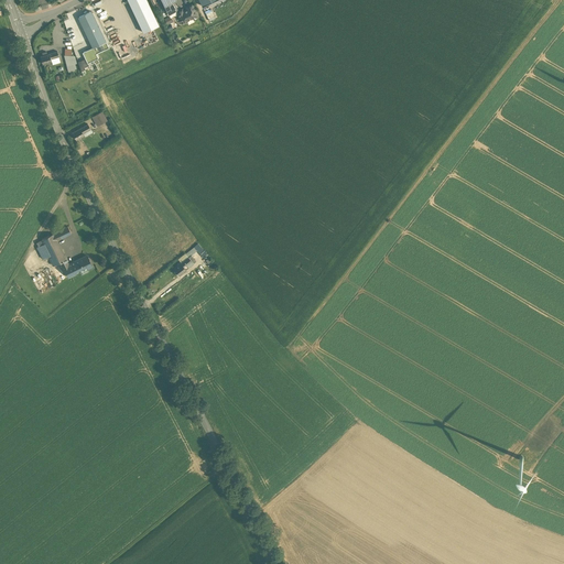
[(149,0),(128,0),(143,33),(161,25),(149,0)]
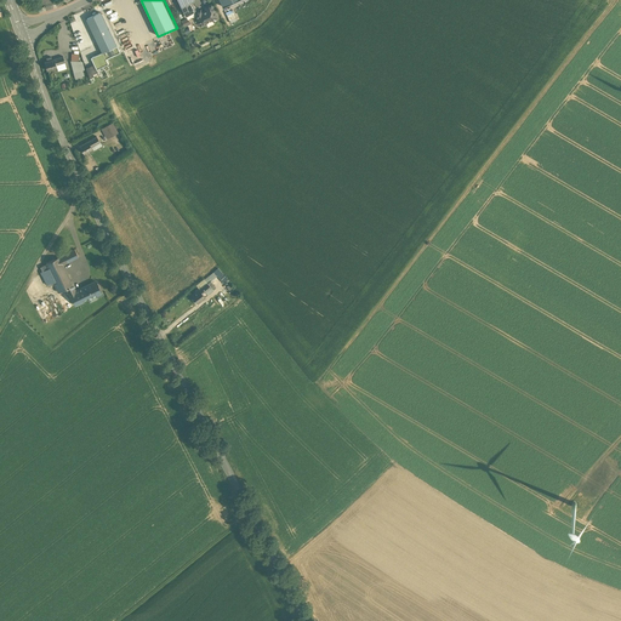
[(217,17),(211,5),(206,7),(206,10),(201,12),(200,10),(195,12),(200,24),(217,17)]
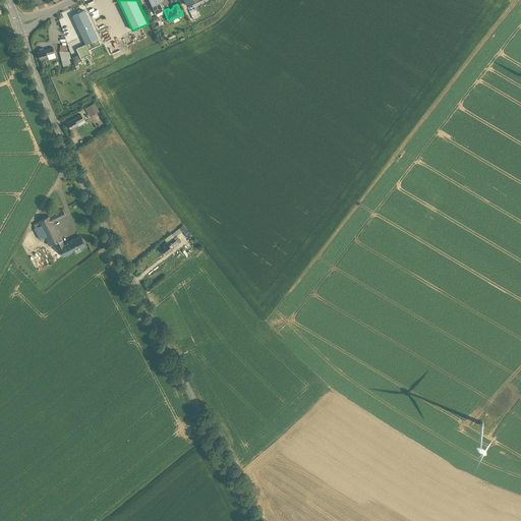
[(87,44),(99,38),(85,10),(72,16),(87,44)]
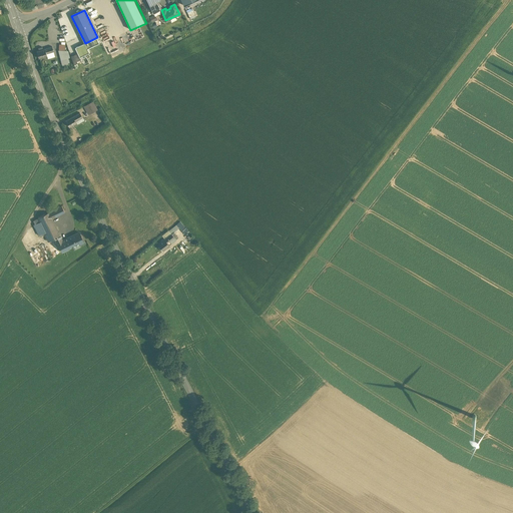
[(52,46),(45,49),(45,48),(43,49),(42,47),(38,48),(39,50),(37,51),(39,58),(47,56),(48,59),(55,57),(53,51),(54,51),(52,46)]
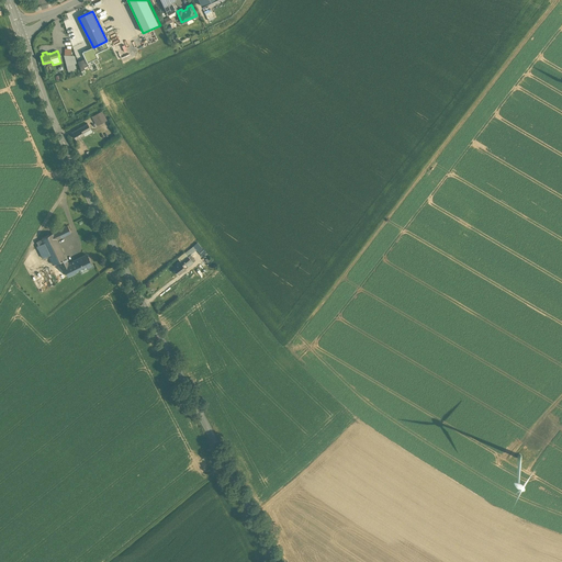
[(101,111),(92,116),(97,125),(107,120),(101,111)]
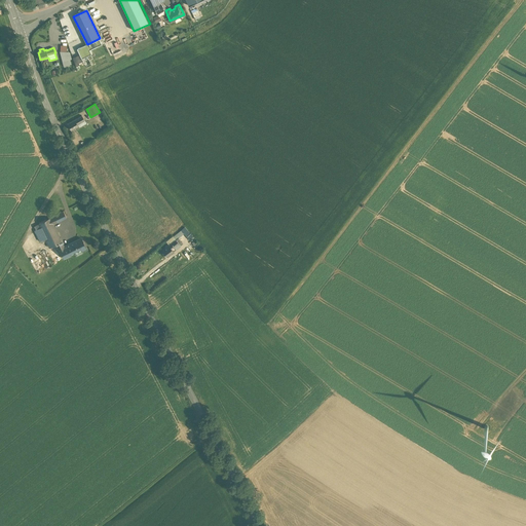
[(81,115),(67,123),(71,130),(78,125),(79,126),(86,123),(81,115)]
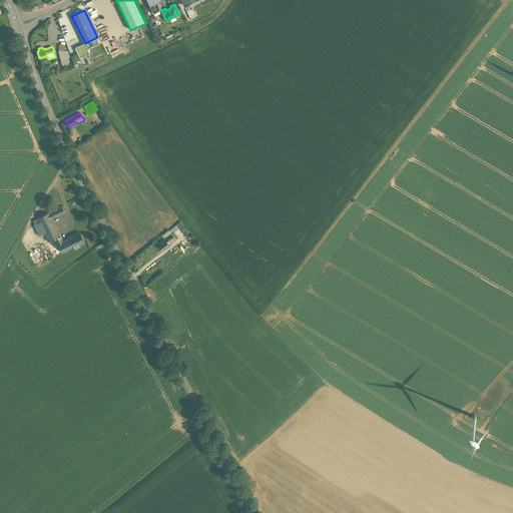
[(62,205),(52,210),(55,216),(65,211),(62,205)]
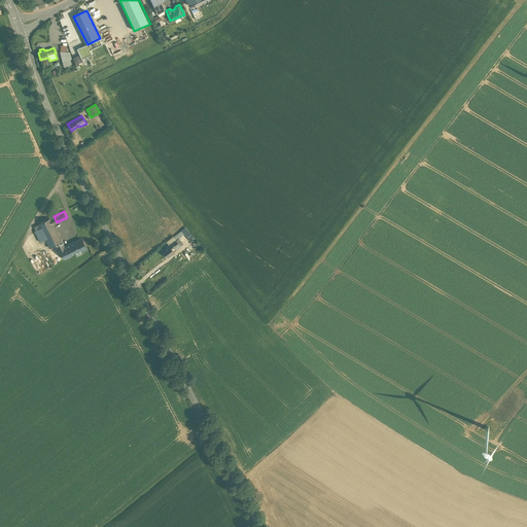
[(57,222),(54,216),(39,222),(41,227),(35,231),(40,242),(45,239),(50,248),(57,245),(64,258),(75,252),(76,254),(82,251),(81,250),(77,252),(72,243),(64,247),(53,224),(57,222)]
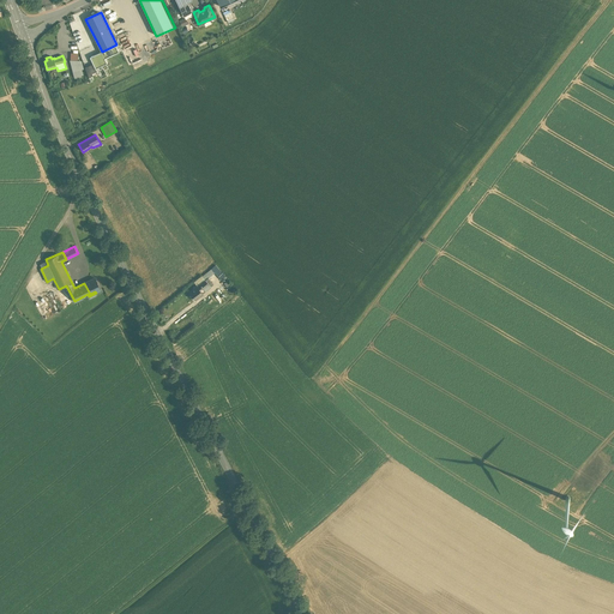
[(216,265),(203,276),(205,280),(209,278),(215,272),(220,280),(224,276),(216,265)]
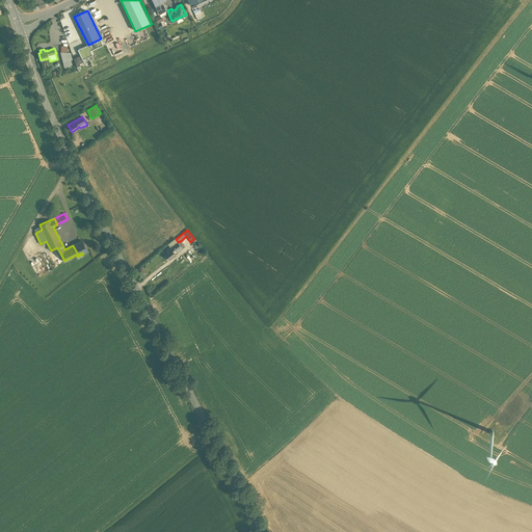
[(82,240),(73,245),(78,255),(82,253),(83,254),(87,251),(82,240)]
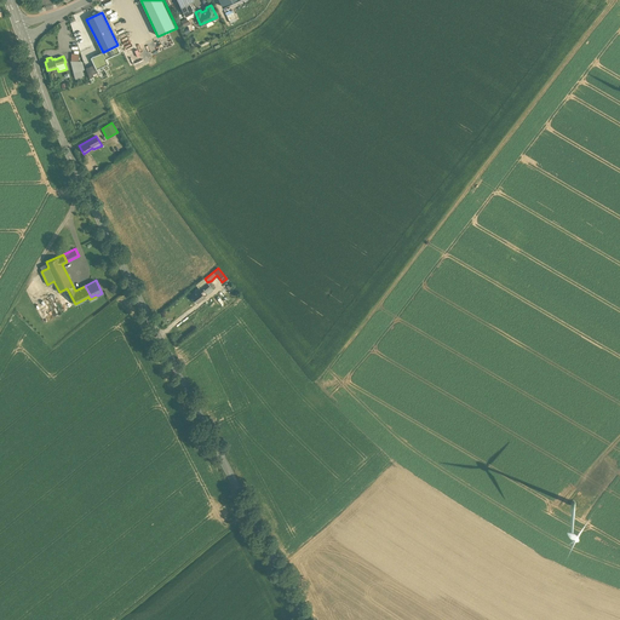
[(211,281),(207,282),(191,296),(196,302),(216,287),(211,281)]
